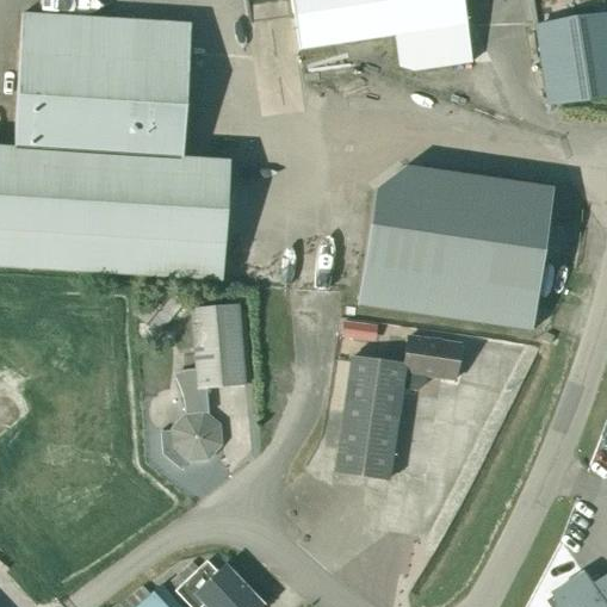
[(293,0),(302,49),(395,35),(400,66),(414,70),(474,62),(463,0),(293,0)]
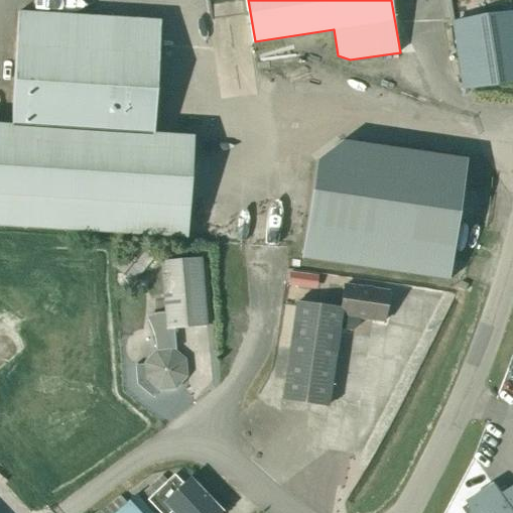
[(155,133),(162,19),(20,11),(13,124),(0,123),(0,224),(188,236),(195,135),(155,133)]
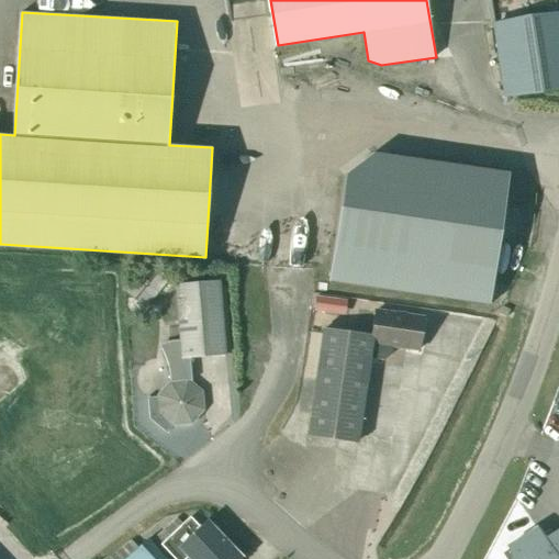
[(558,13),(496,23),(507,93),(558,85),(558,13)]
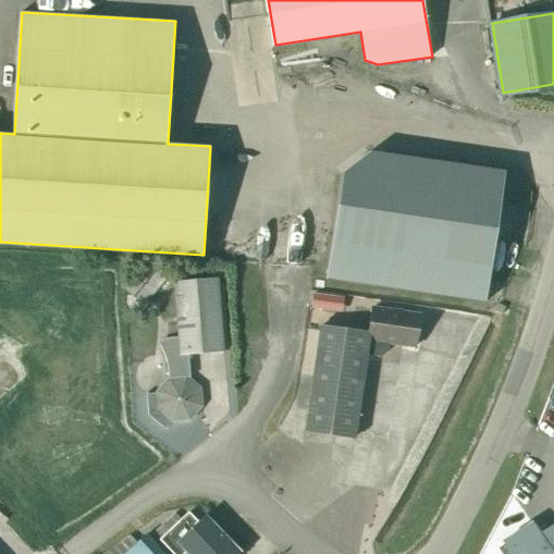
[(257,58),(272,57),(270,20),(255,21),(257,58)]
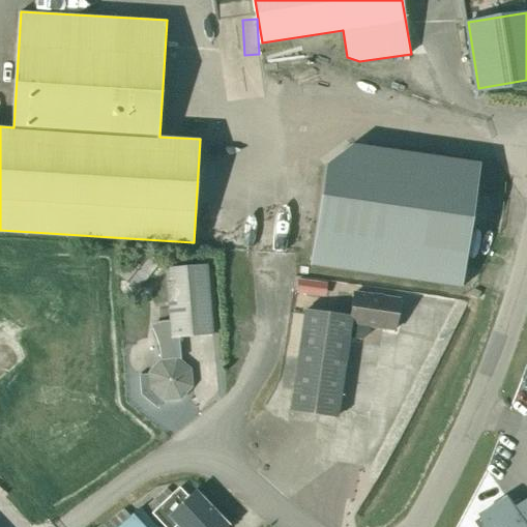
[(480,163),(354,144),(325,165),(311,263),(463,286),(480,163)]
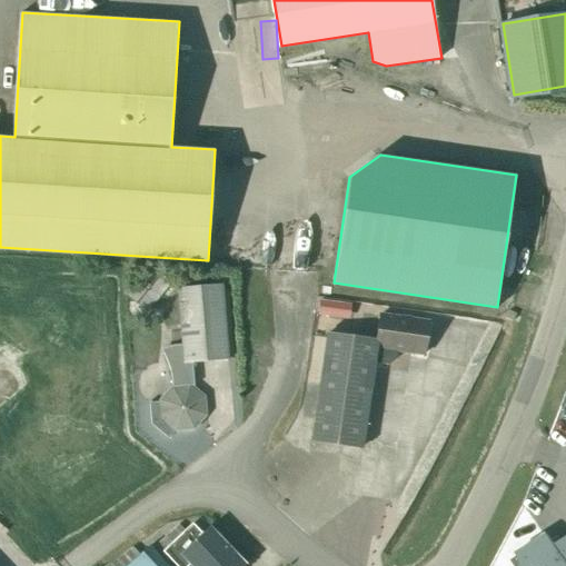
[(149,310),(174,281),(150,262),(127,293),(149,310)]
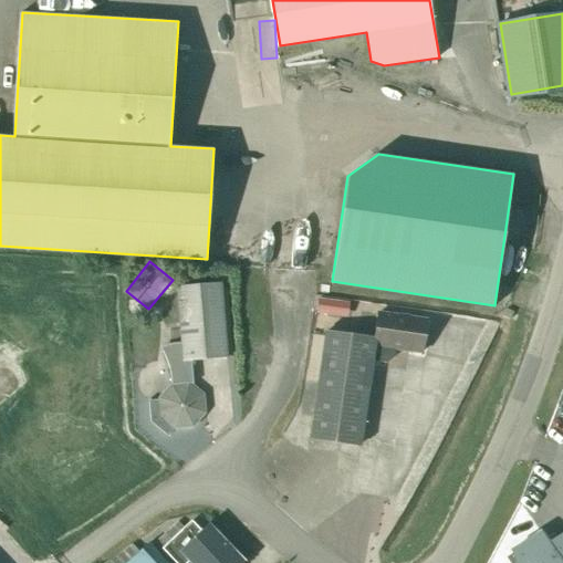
[(222,281),(178,284),(183,340),(185,360),(194,360),(229,356),(222,281)]
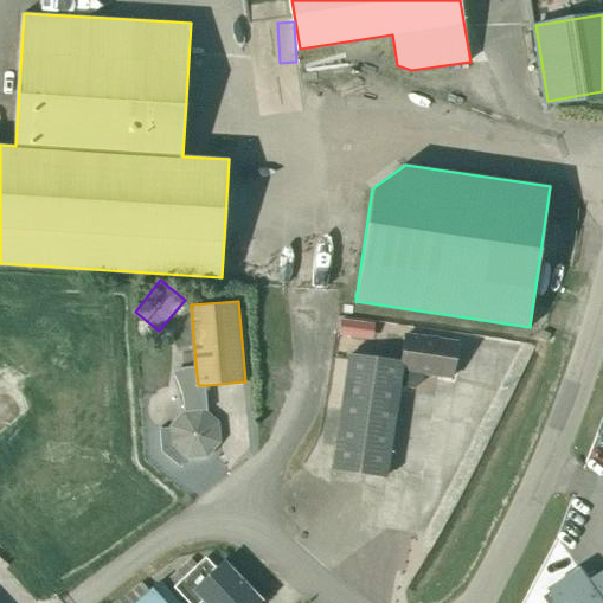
[(357,319),(344,318),(341,333),(354,334),(357,319)]
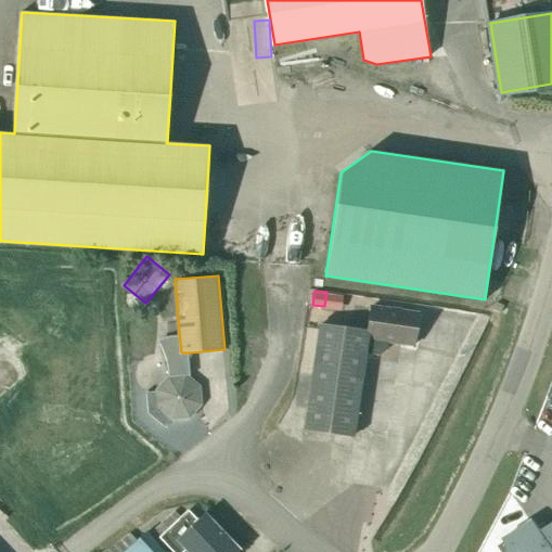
[(502,311),(506,304),(499,300),(495,308),(502,311)]
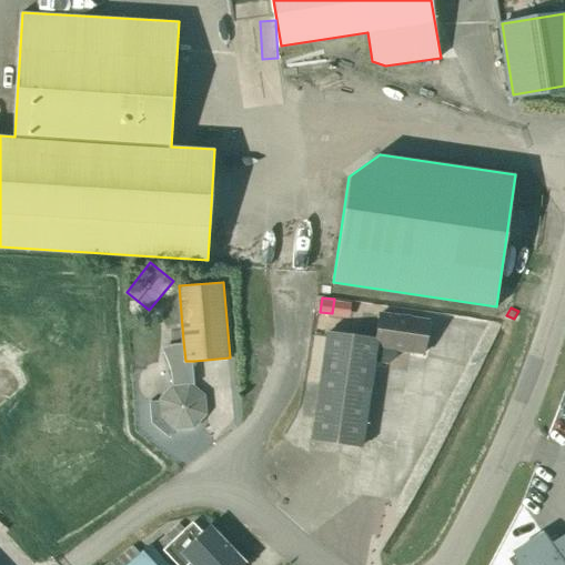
[(377,338),(374,360),(390,362),(399,355),(400,347),(425,351),(430,319),(382,312),(377,338)]
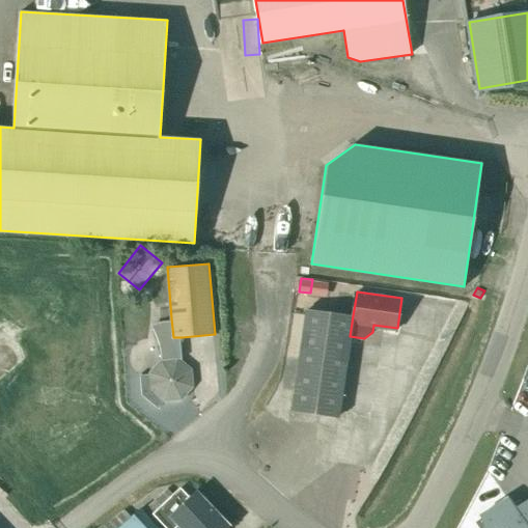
[(353,315),(307,308),(293,409),(338,415),(350,336),(353,315)]
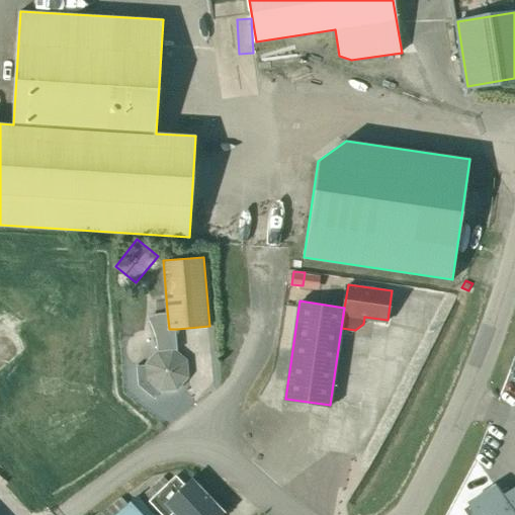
[(161,312),(148,316),(156,334),(159,350),(158,350),(147,363),(138,363),(140,383),(156,397),(162,390),(178,389),(189,375),(187,359),(175,349),(178,349),(177,329),(169,329),(167,311),(161,312)]
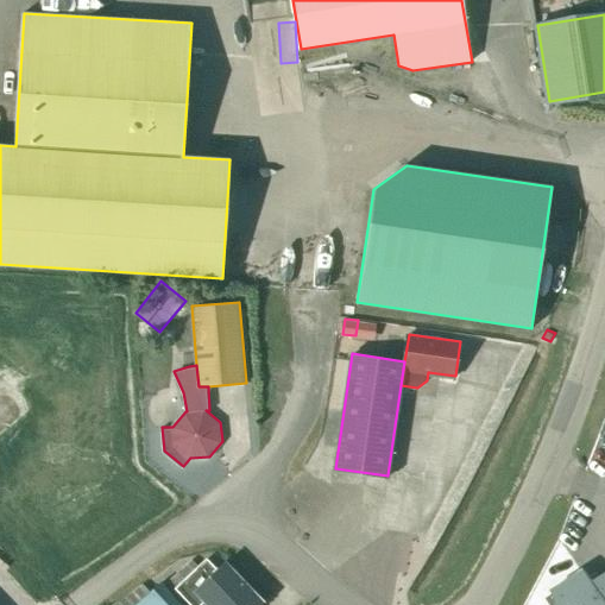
[(200,566),(194,559),(170,579),(177,587),(200,566)]
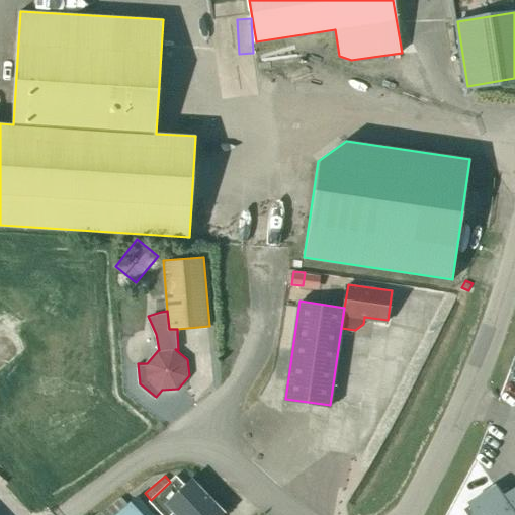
[(170,482),(151,500),(165,514),(169,514),(175,510),(179,514),(220,514),(224,512),(191,479),(185,485),(177,476),(170,482)]
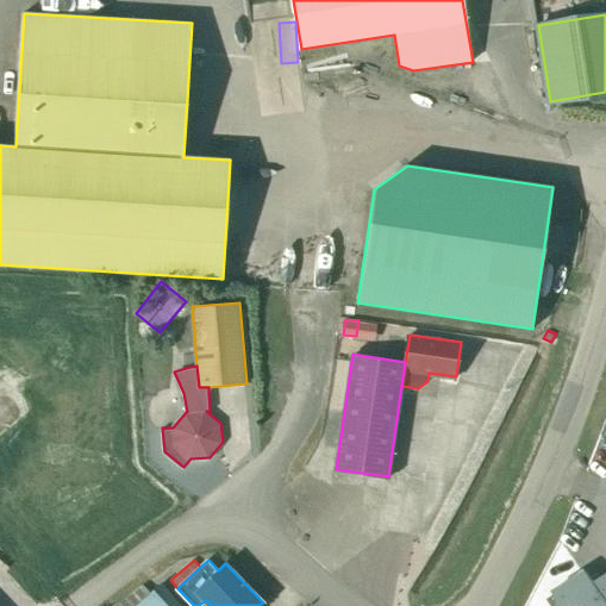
[(589,576),(557,598),(562,605),(605,605),(605,574),(593,582),(589,576)]
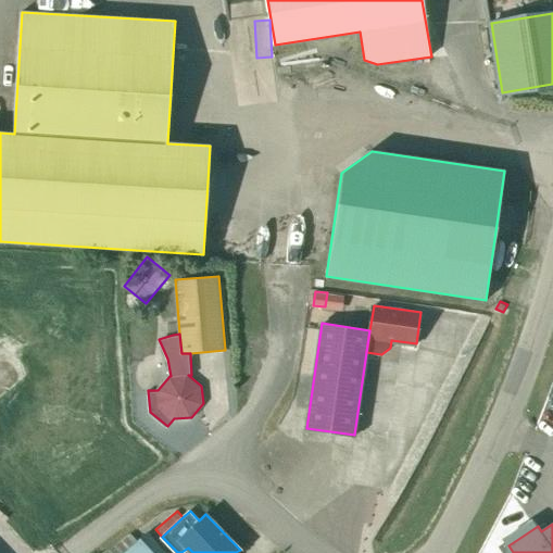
[(130,533),(105,552),(123,552),(137,540),(130,533)]
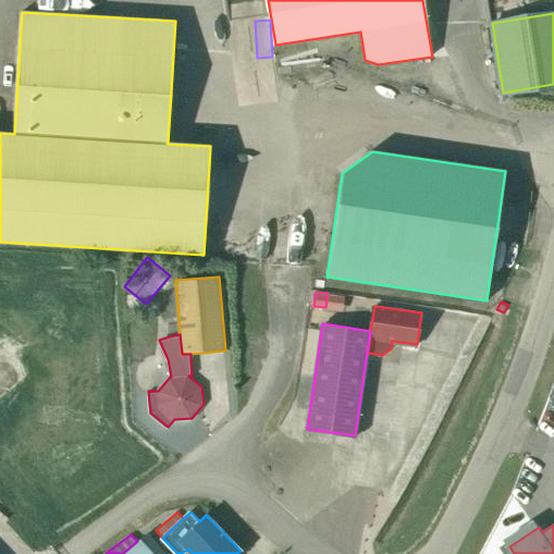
[(123,553),(161,553),(145,534),(137,541),(123,553)]
